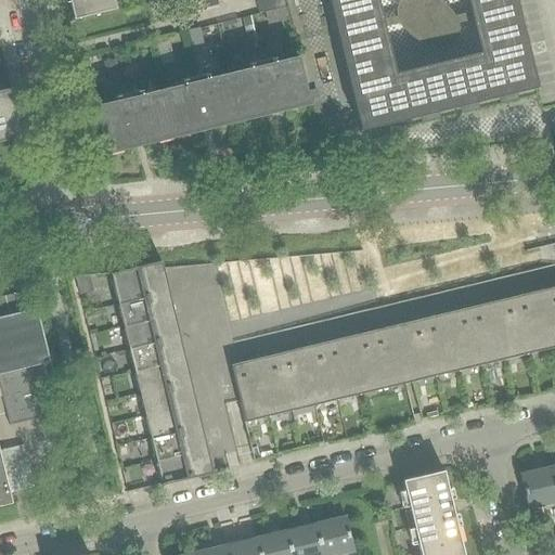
[(66,0),(72,20),(114,9),(111,0),(66,0)]
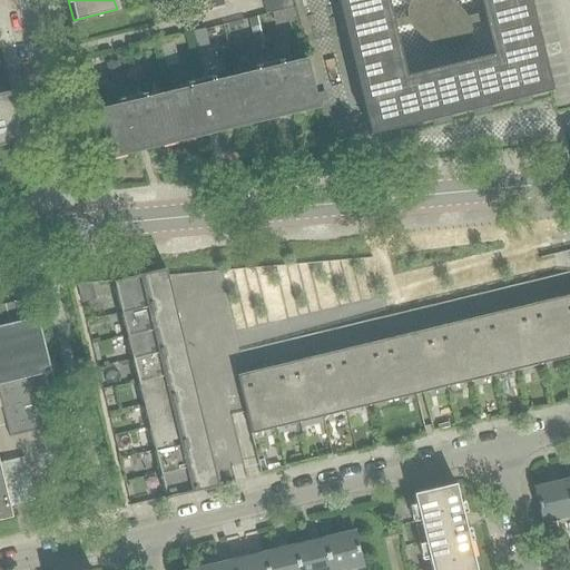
[(223,7),(220,0),(202,0),(193,2),(196,13),(223,7)]
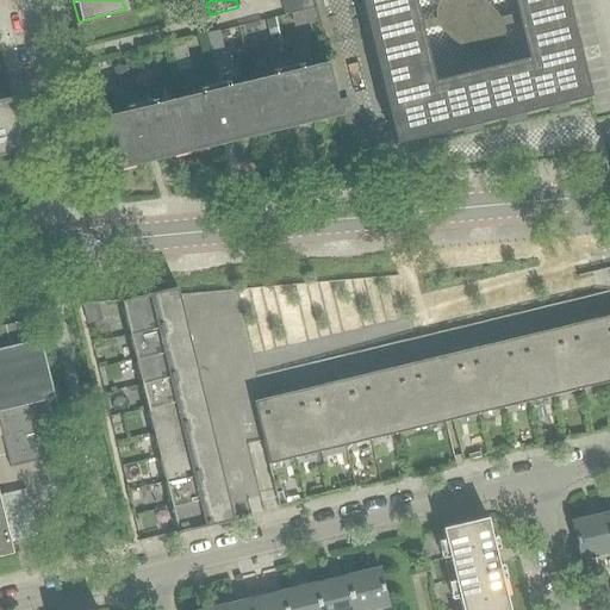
[(309,0),(285,0),(280,1),(282,13),(310,6),(309,0)]
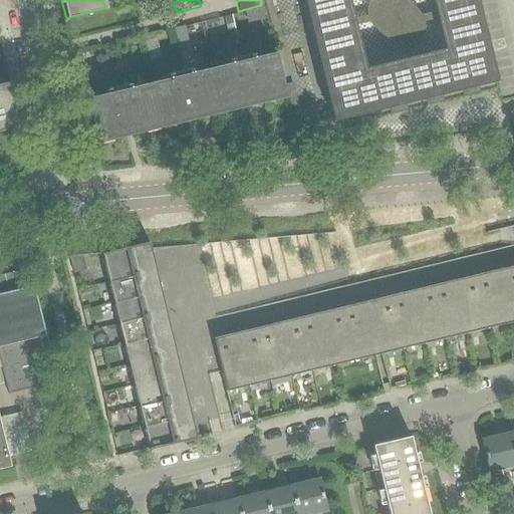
[(333,120),(390,107),(391,112),(406,108),(405,103),(426,98),(427,103),(442,99),(441,94),(462,89),(463,94),(478,90),(477,85),(497,80),(477,0),(302,0),(313,43),(333,120)]
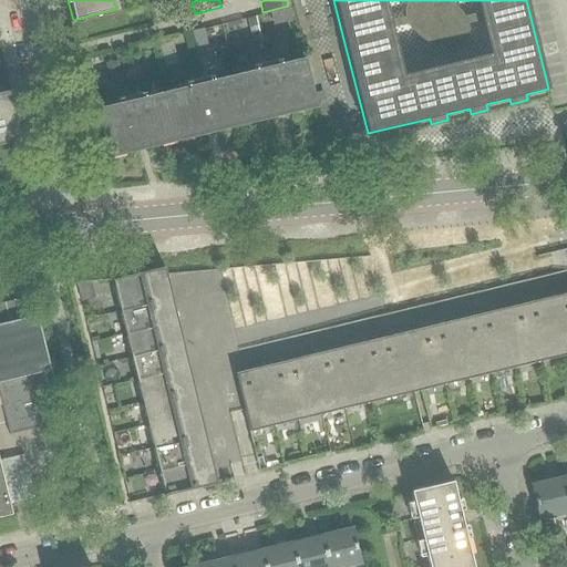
[(259,35),(255,18),(247,20),(251,38),(259,35)]
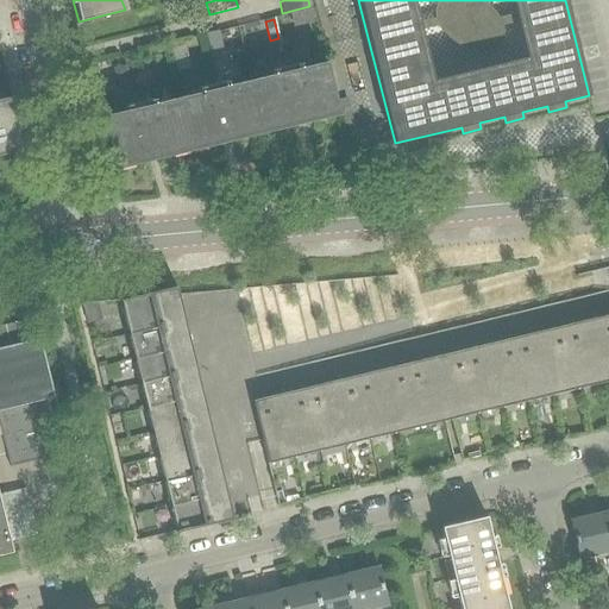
[(221,51),(218,33),(208,36),(212,52),(221,51)]
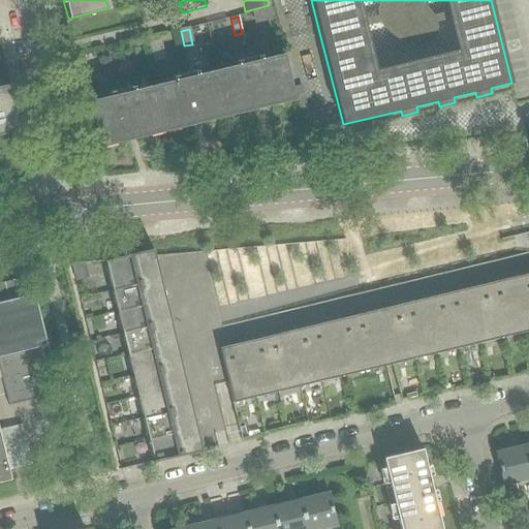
[(293,98),(282,55),(218,70),(228,115),(293,98)]
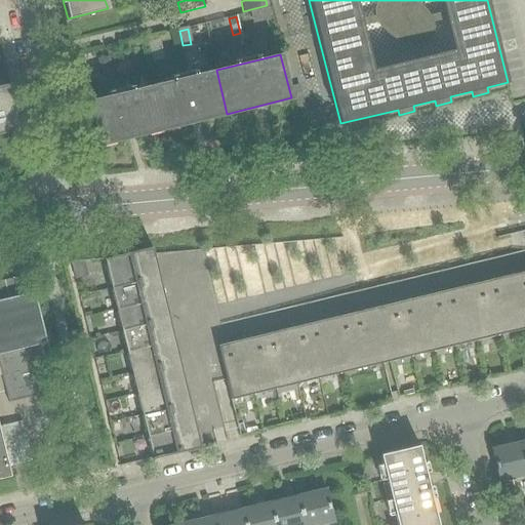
[(129,61),(117,64),(120,75),(131,72),(129,61)]
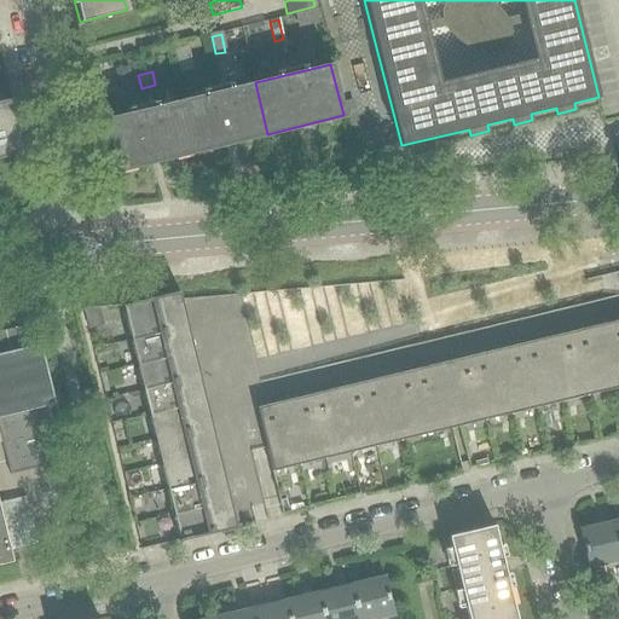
[(255,82),(180,102),(192,152),(267,134),(255,82)]
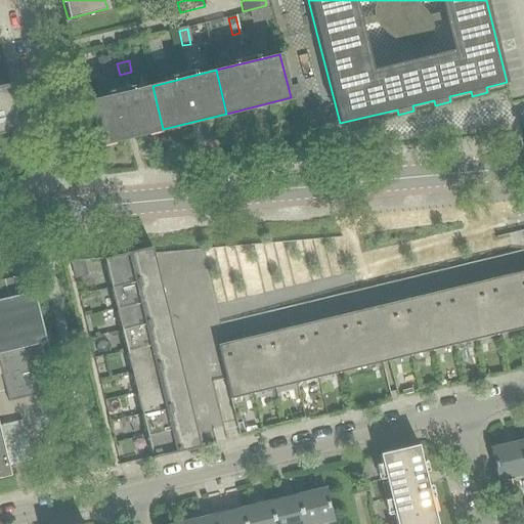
[(0,132),(19,128),(9,84),(0,86),(0,132)]
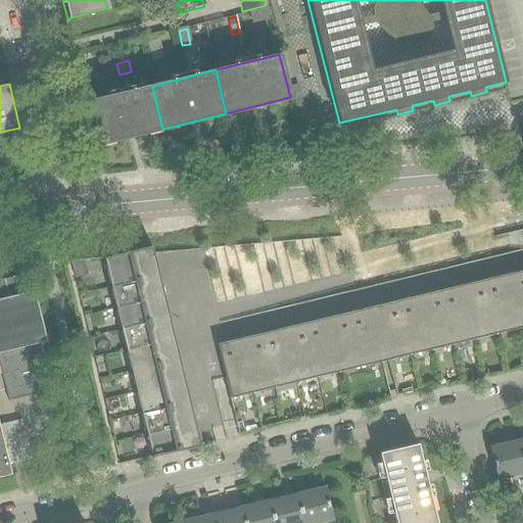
[(162,129),(152,86),(89,101),(99,144),(162,129)]
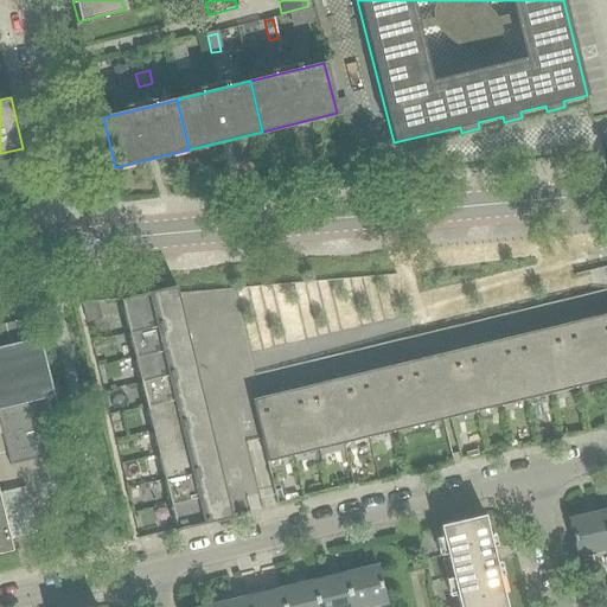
[(164,479),(170,505),(176,530),(278,506),(268,462),(293,457),(318,449),(344,443),(369,438),(395,432),(421,425),(446,419),(472,413),(498,407),(523,401),(549,394),(575,388),(600,382),(606,379),(606,267),(589,272),(594,293),(255,376),(234,291),(178,298),(176,286),(120,300),(127,325),(133,351),(139,377),(145,402),(151,428),(158,453),(164,479)]
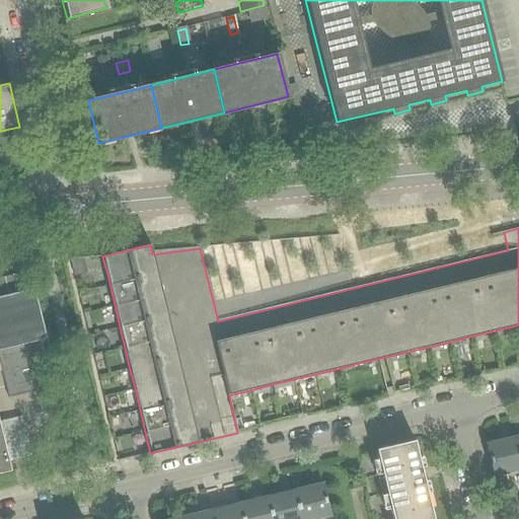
[(303,237),(210,243),(211,265),(228,264),(228,273),(227,273),(228,288),(286,285),(285,257),(304,256),(303,237)]
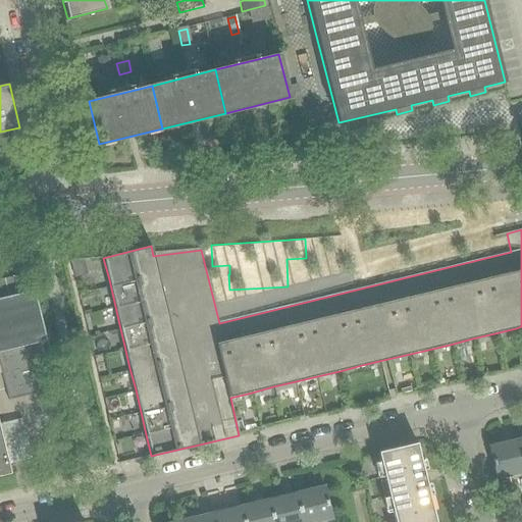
[(84,260),(70,261),(73,278),(87,275),(84,260)]
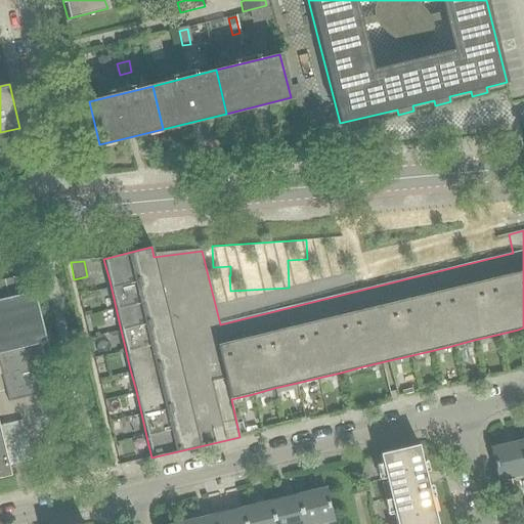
[(40,344),(46,342),(34,292),(28,293),(24,275),(0,280),(0,365),(9,402),(52,392),(40,344)]
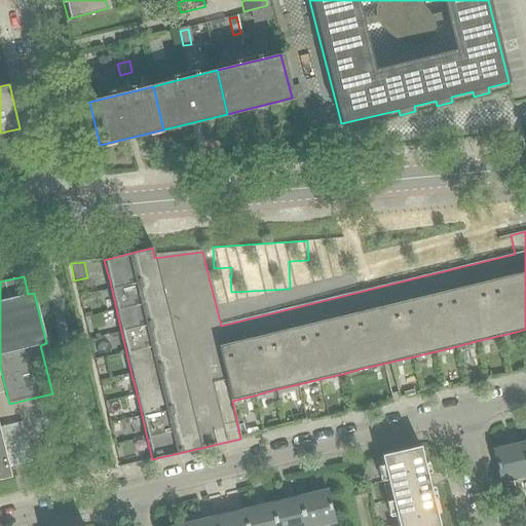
[(0,430),(0,480),(11,477),(9,470),(30,464),(24,439),(3,444),(0,430)]
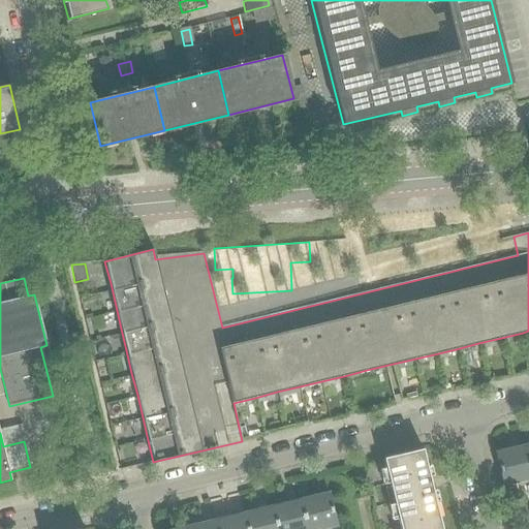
[(496,453),(504,486),(528,479),(528,466),(524,445),(496,453)]
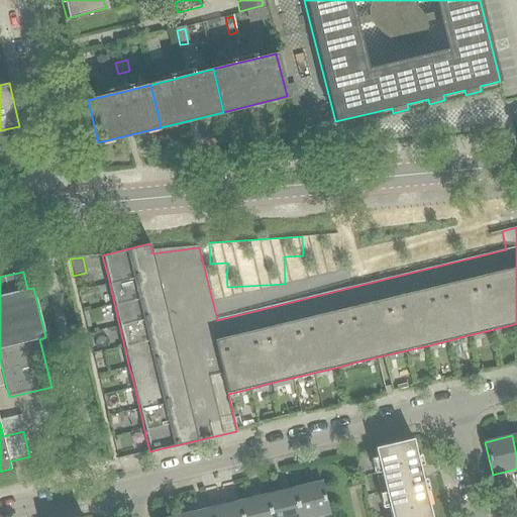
[(374,447),(391,515),(428,506),(412,438),(374,447)]
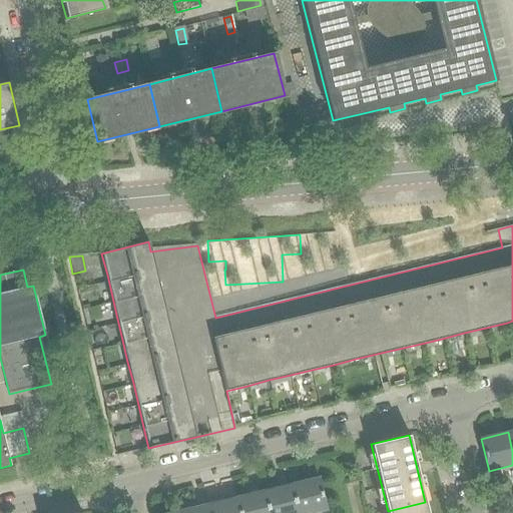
[(291,484),(297,512),(310,512),(326,509),(319,477),(291,484)]
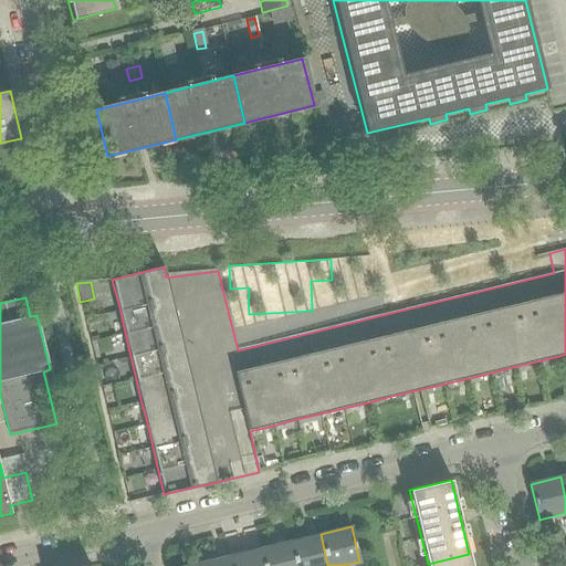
[(295,565),(327,565),(321,534),(291,542),(295,565)]
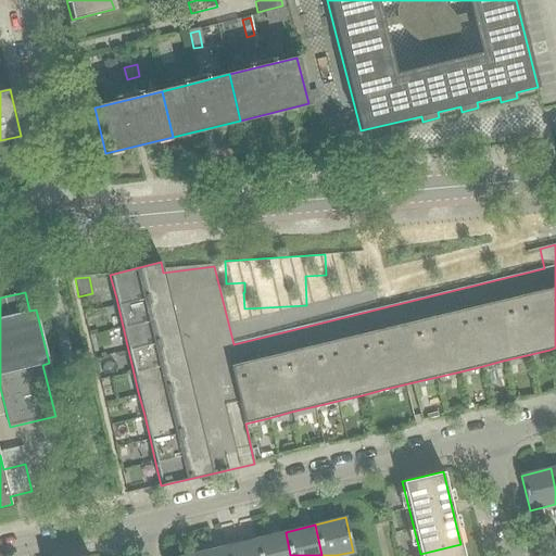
[(260,555),(290,555),(286,532),(255,539),(260,555)]
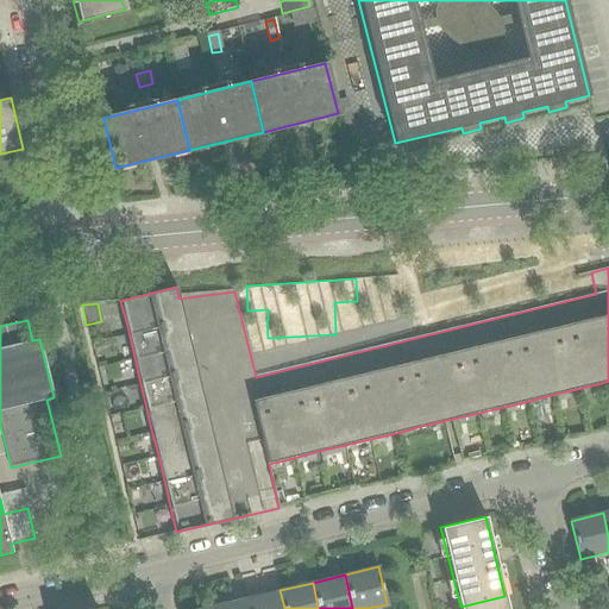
[(250,608),(284,608),(280,590),(248,598),(250,608)]
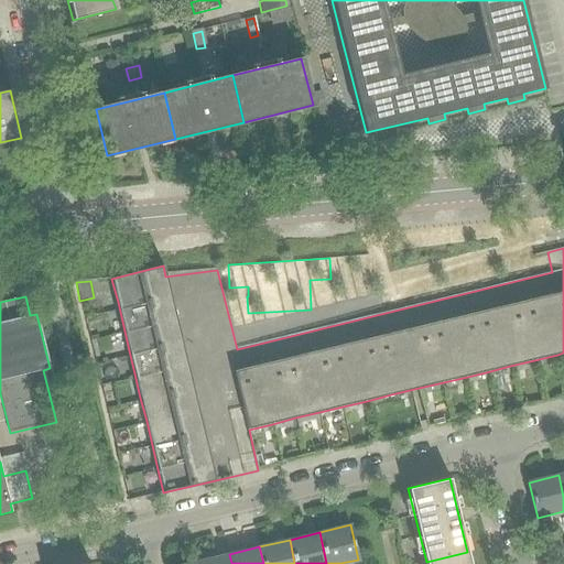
[(426,563),(469,563),(467,552),(426,562),(426,563)]
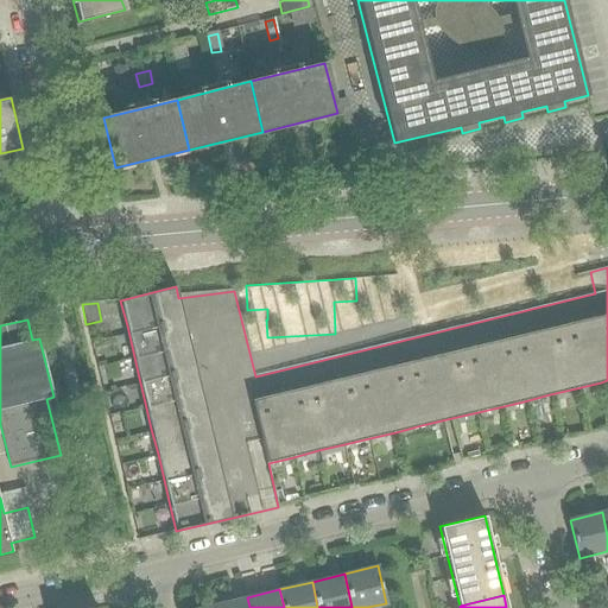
[(215,607),(249,607),(247,597),(215,605),(215,607)]
